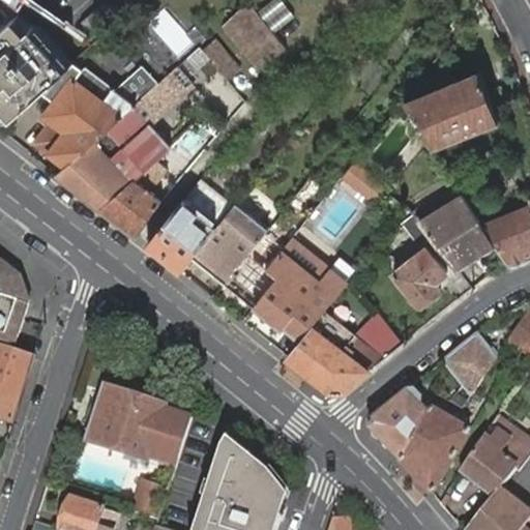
[(0,0),(0,20),(22,1),(21,0),(0,0)]
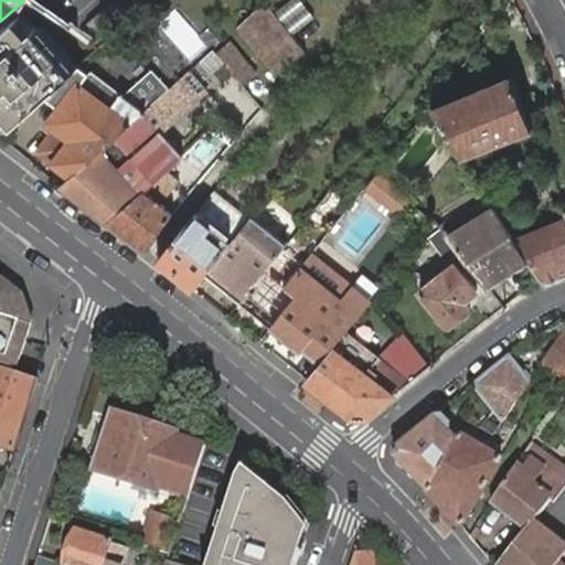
[(476,3),(473,0),(459,0),(466,10),(476,3)]
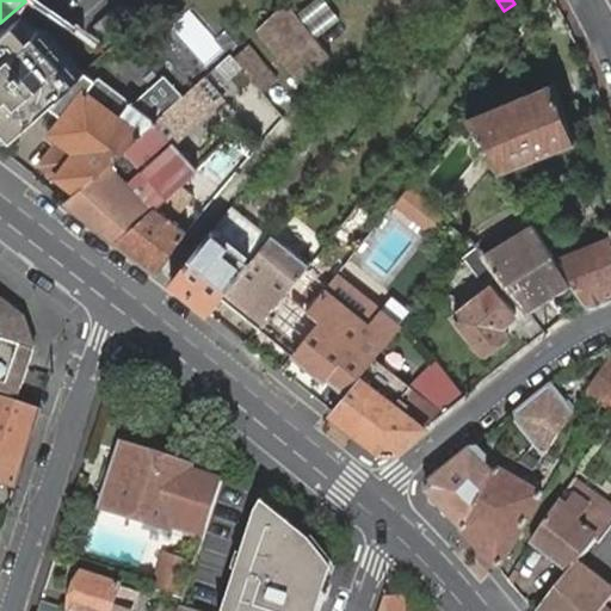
[(258,28),(302,81),(333,56),(292,7),(291,8),(288,2),(258,28)]
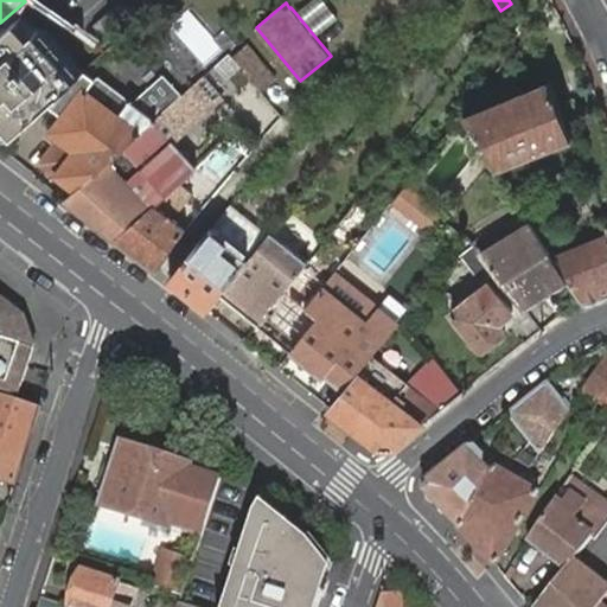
[(302,16),(313,31),(332,18),(320,2),(302,16)]
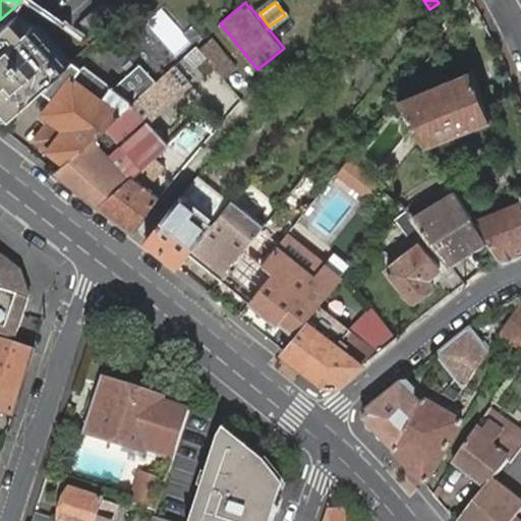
[(80,21),(94,37),(109,23),(96,7),(80,21)]
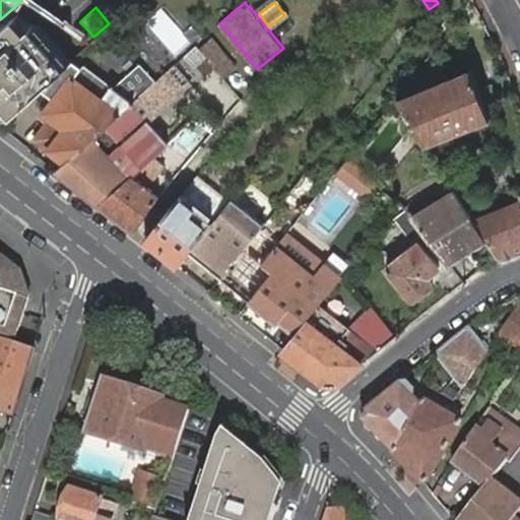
[(0,96),(14,113),(42,88),(69,64),(35,24),(34,23),(28,27),(17,15),(0,29),(0,96)]
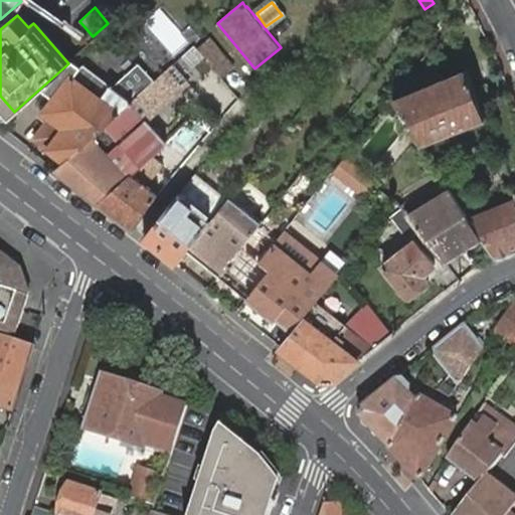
[(343,41),(350,46),(362,31),(355,26),(343,41)]
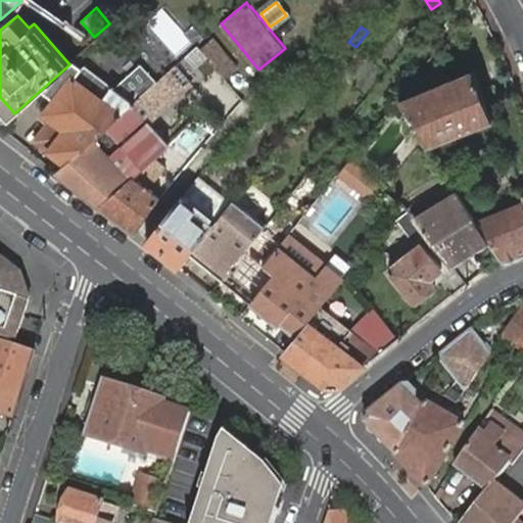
[(212,36),(185,58),(209,88),(237,64),(212,36)]
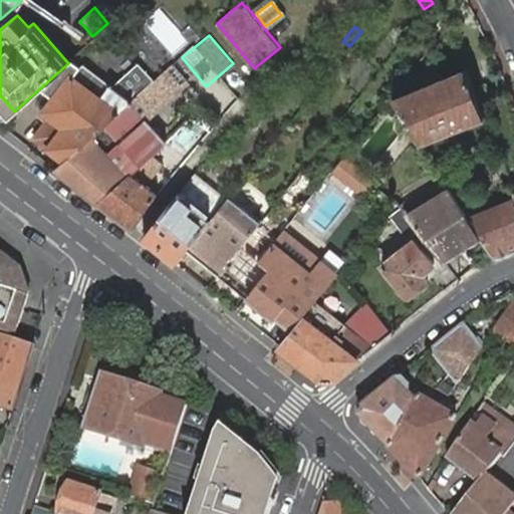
[(73,59),(68,63),(41,87),(55,99),(47,110),(54,115),(38,138),(67,159),(149,85),(130,71),(112,86),(84,62),(82,65),(73,59)]
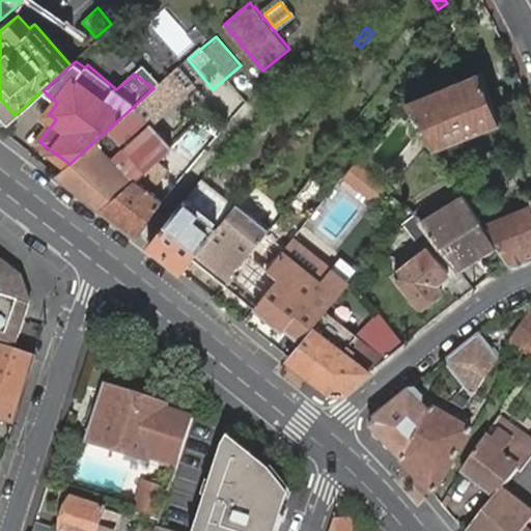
[(142,65),(134,74),(154,88),(159,83),(142,65)]
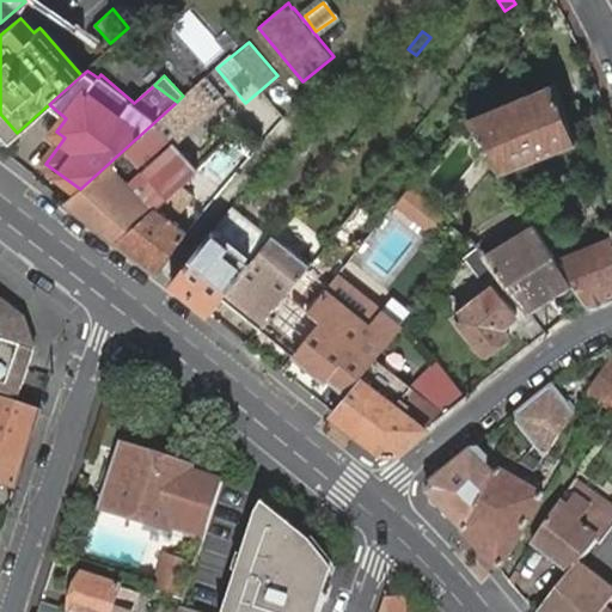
[(66,201),(117,240),(164,197),(165,200),(197,171),(173,144),(222,99),(203,78),(177,102),(80,189),(66,201)]
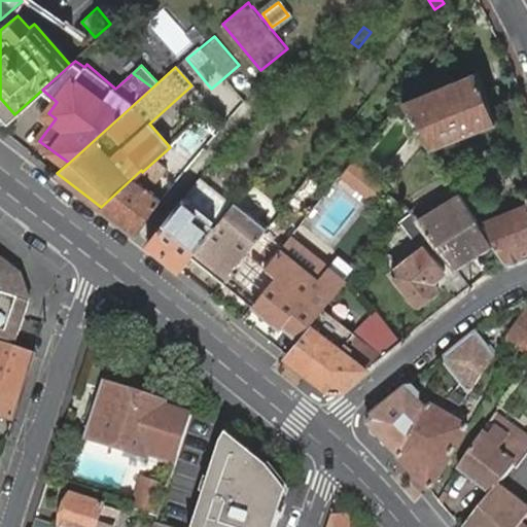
[(406,101),(432,145),(464,133),(467,132),(477,129),(480,127),(497,119),(478,72),(457,79),(453,81),(406,101)]
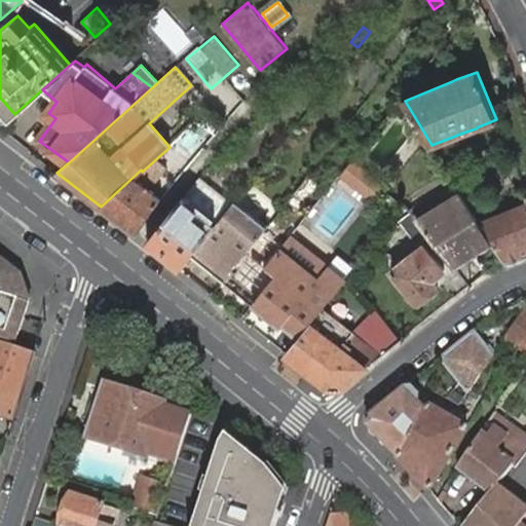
[(141,170),(101,207),(135,233),(142,224),(154,234),(183,198),(170,188),(178,178),(157,161),(145,175),(141,172),(142,172),(141,170)]
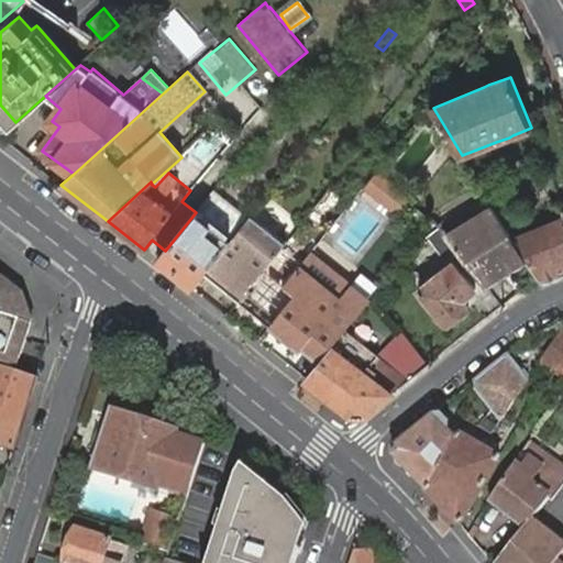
[(395,183),(385,195),(396,202),(400,207),(409,198),(395,183)]
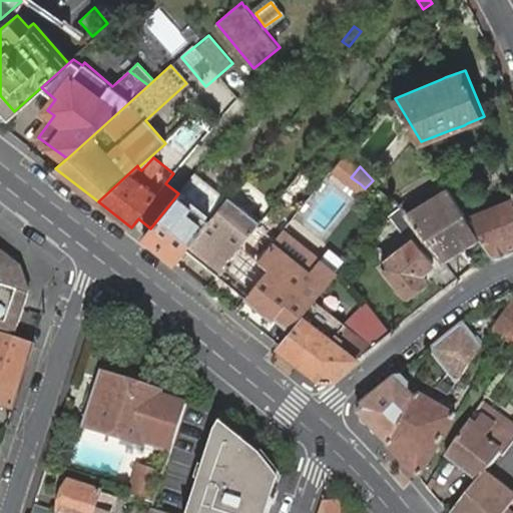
[(303,170),(279,201),(289,208),(313,178),(303,170)]
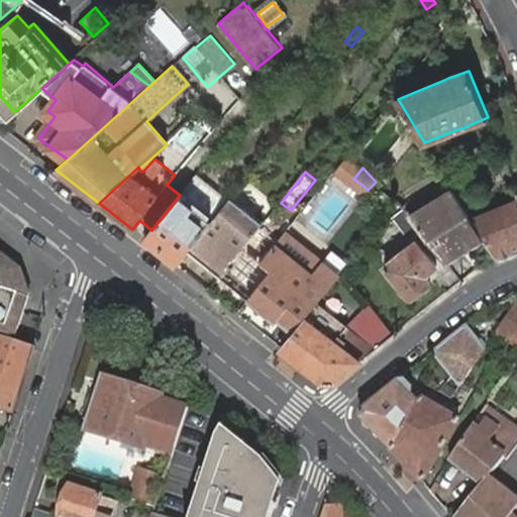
[(348,185),(333,173),(295,221),(301,225),(278,253),(272,248),(261,263),(271,272),(248,300),(276,321),(329,255),(316,244),(364,186),(353,179),(348,185)]
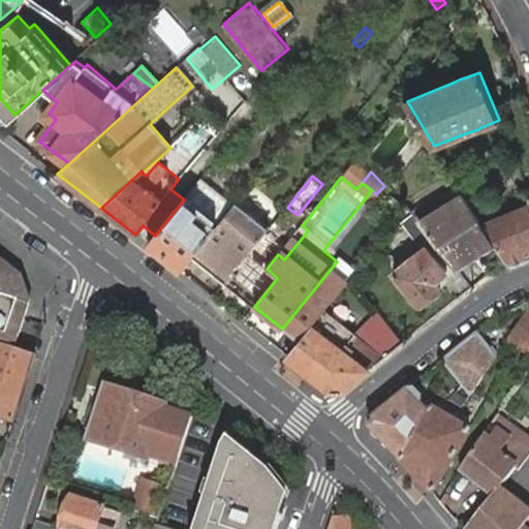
[(199,181),(184,199),(155,236),(149,244),(181,270),(186,263),(192,256),(232,206),(199,181)]
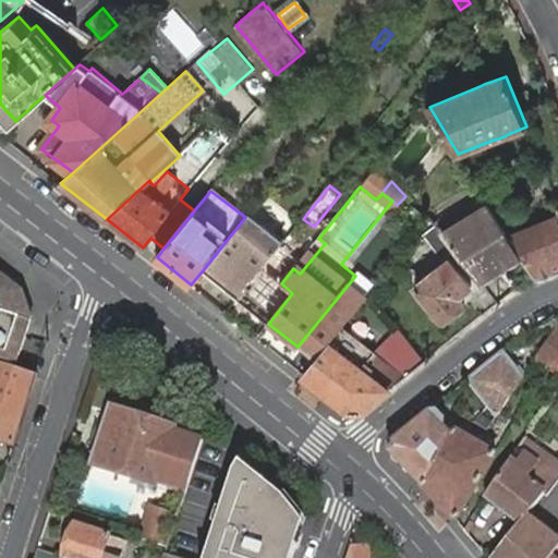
[(489,204),(443,232),(455,247),(483,283),(524,258),(510,237),(489,204)]
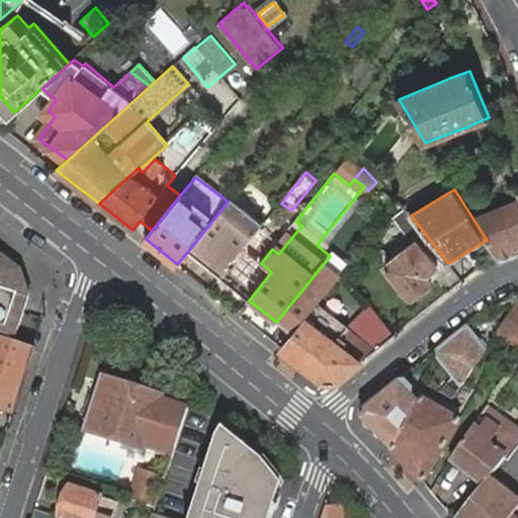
[(260,228),(228,201),(188,251),(221,277),(260,228)]
